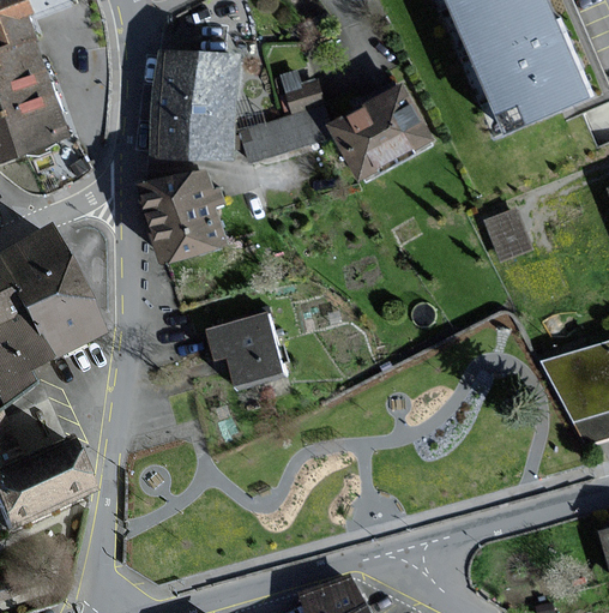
[(73,7),(70,0),(0,0),(0,163),(71,138),(49,76),(31,23),(73,7)]
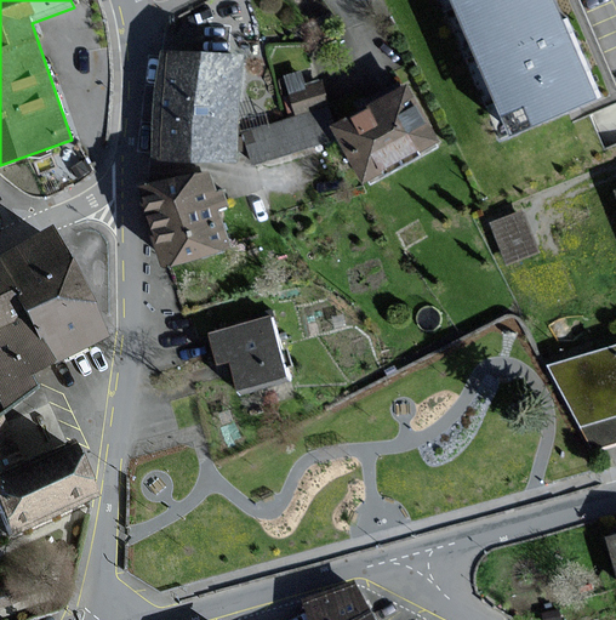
[(593,94),(553,0),(451,0),(507,130),(593,94)]
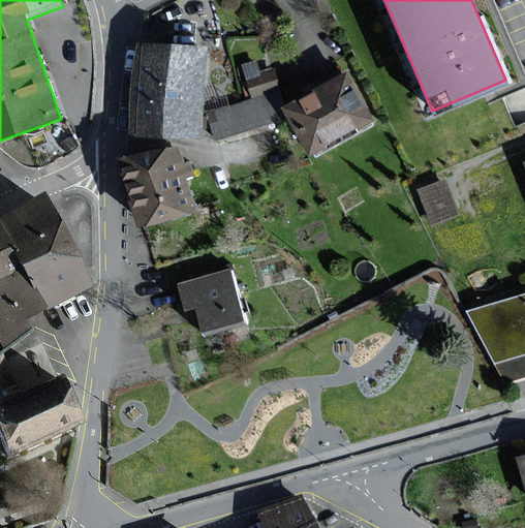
[(197,138),(204,47),(135,41),(129,133),(197,138)]
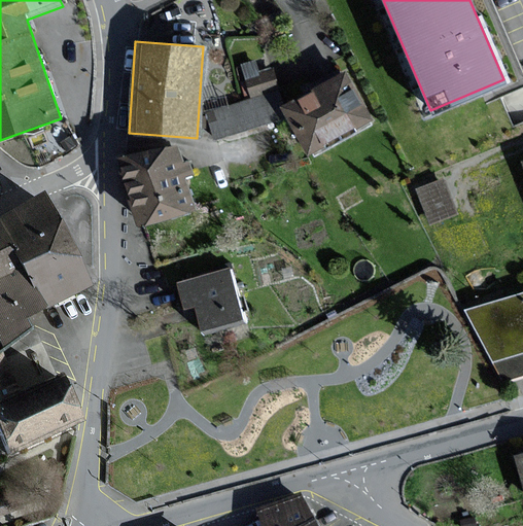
[(252,59),(238,63),(248,96),(201,110),(210,136),(279,113),(266,69),(256,71),(252,59)]
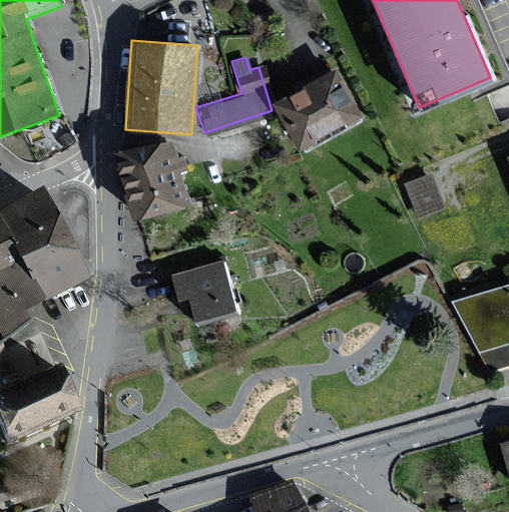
[(360,114),(335,70),(276,103),(300,147),(360,114)]
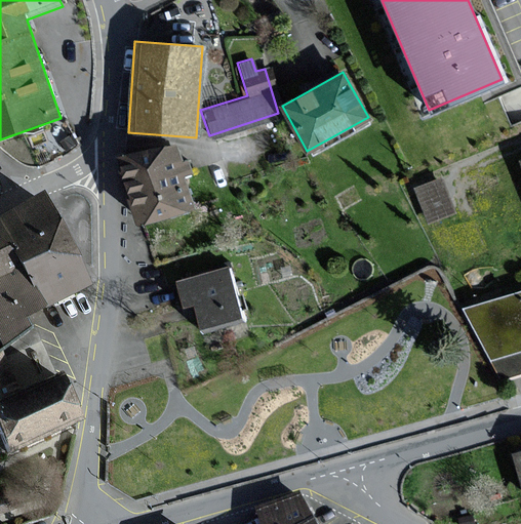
[(182,162),(175,142),(120,158),(141,227),(196,211),(186,178),(194,176),(189,160),(182,162)]
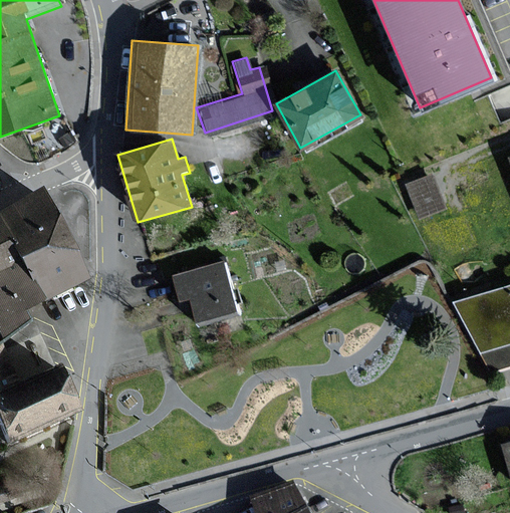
[(442,210),(431,176),(403,186),(414,219),(442,210)]
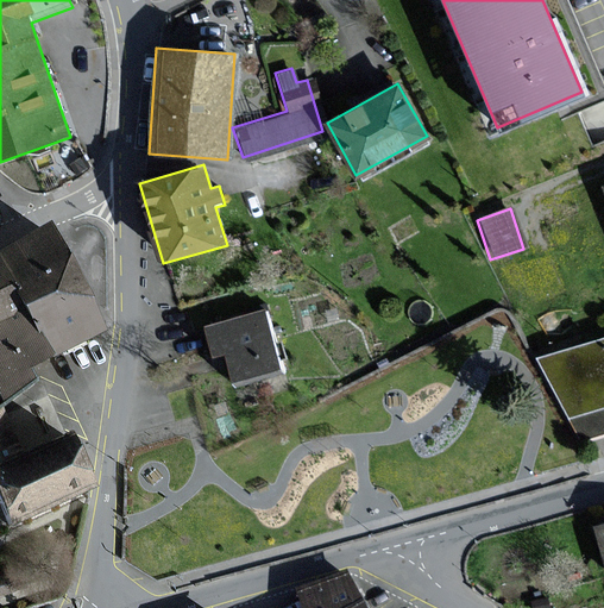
[(0,402),(30,387),(21,373),(98,332),(70,282),(41,227),(0,249),(0,402)]
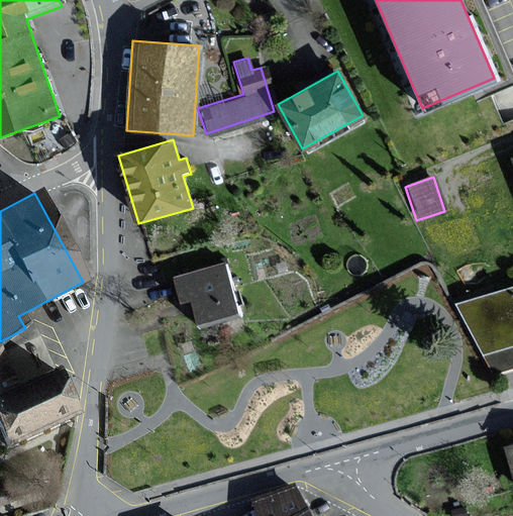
[(238,313),(223,263),(172,277),(179,302),(191,298),(199,324),(238,313)]
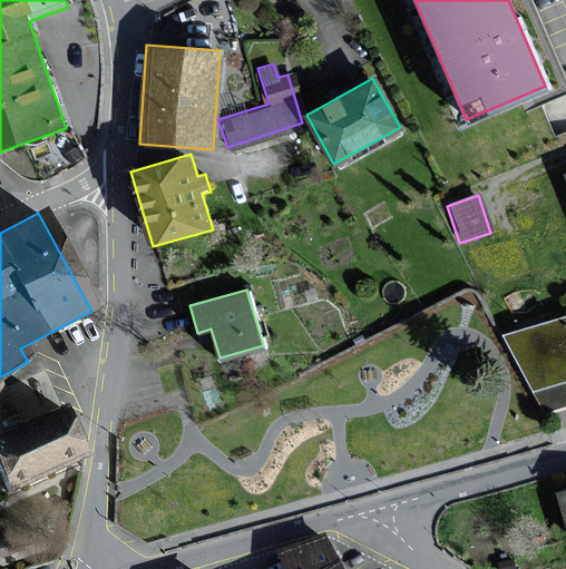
[(565,405),(565,317),(498,337),(543,413),(565,405)]
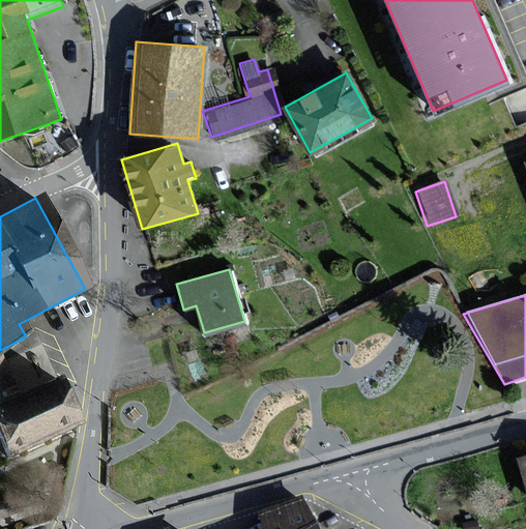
[(0,409),(56,382),(26,336),(0,350),(0,409)]
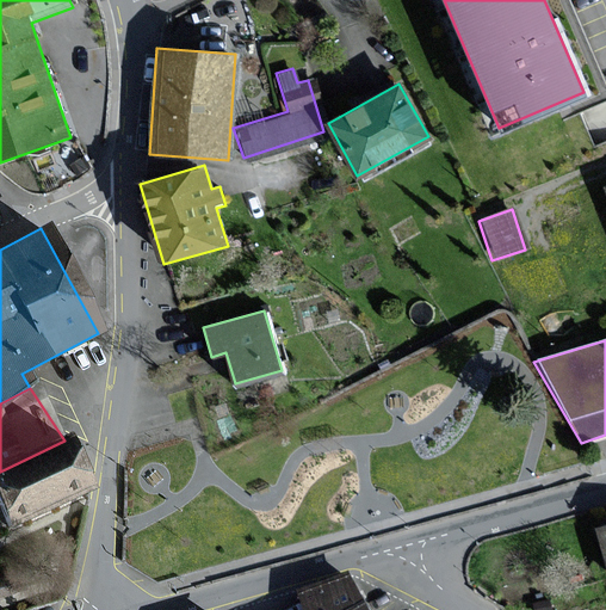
[(82,488),(65,441),(0,472),(0,525),(1,528),(82,488)]
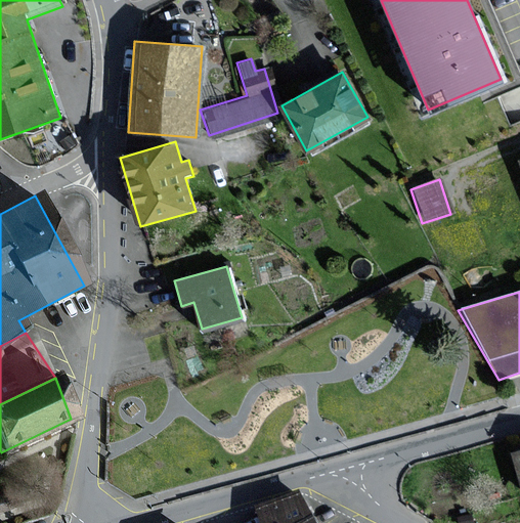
[(519,451),(508,455),(519,492),(519,451)]
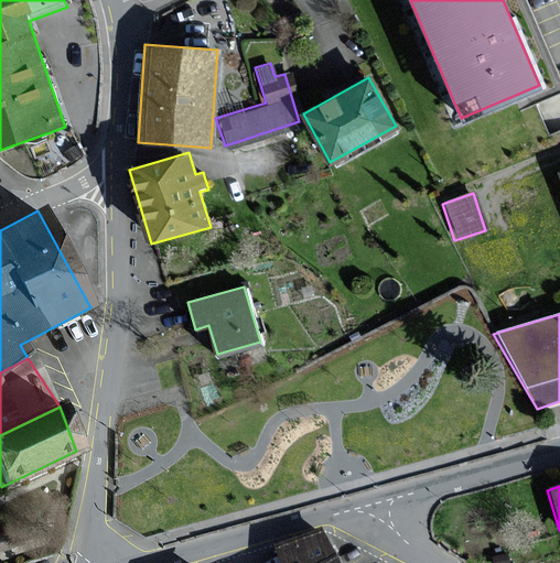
[(319,529),(271,544),(278,562),(341,562),(333,550),(319,529)]
